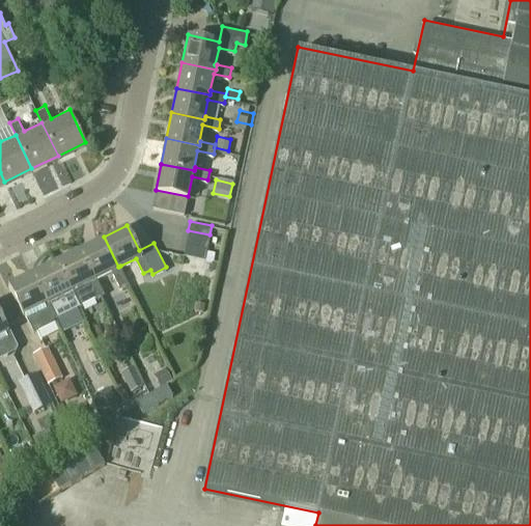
[(206,246),(210,234),(188,230),(186,242),(206,246)]
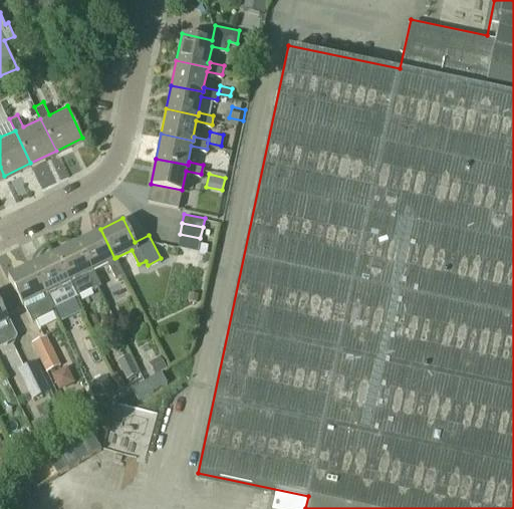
[(123,271),(116,257),(114,258),(100,229),(77,240),(91,270),(94,269),(108,262),(114,275),(123,271)]
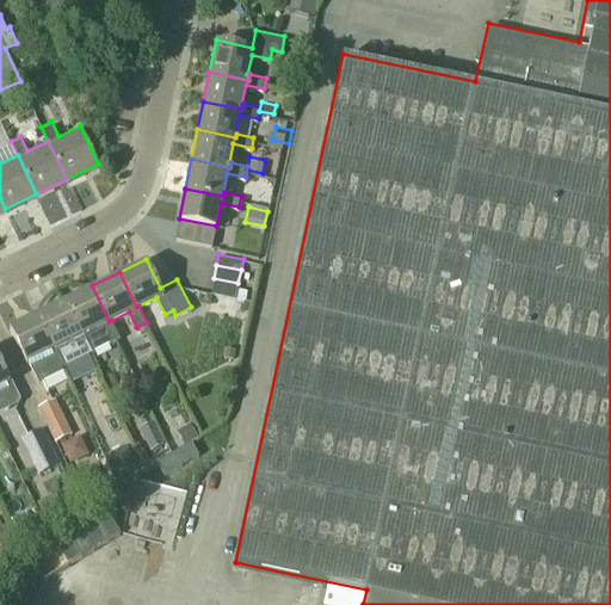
[(235,295),(238,283),(214,278),(211,290),(235,295)]
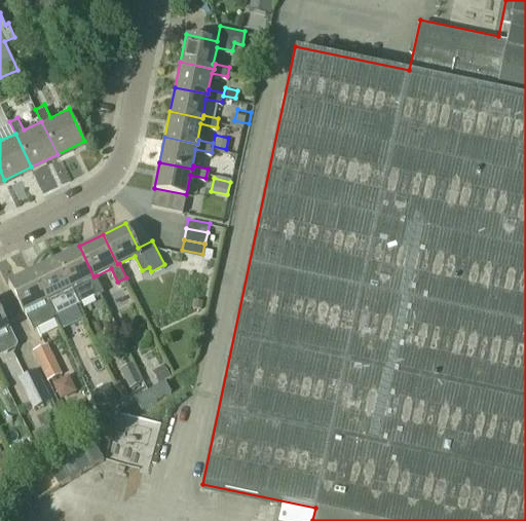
[(103,289),(97,275),(94,276),(79,246),(55,258),(71,288),(73,287),(79,300),(103,289)]
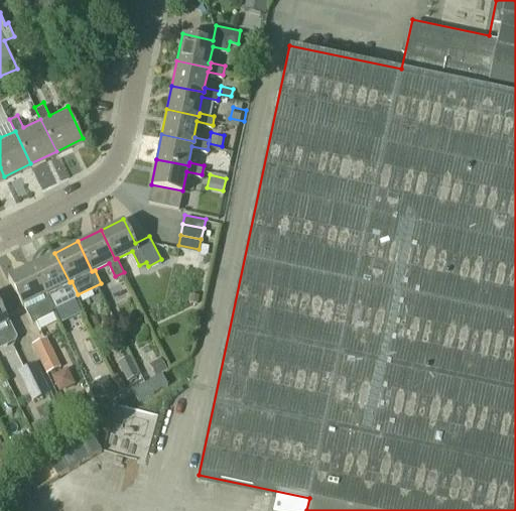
[(55,305),(78,294),(72,281),(70,282),(54,253),(33,263),(47,293),(49,292),(55,305)]
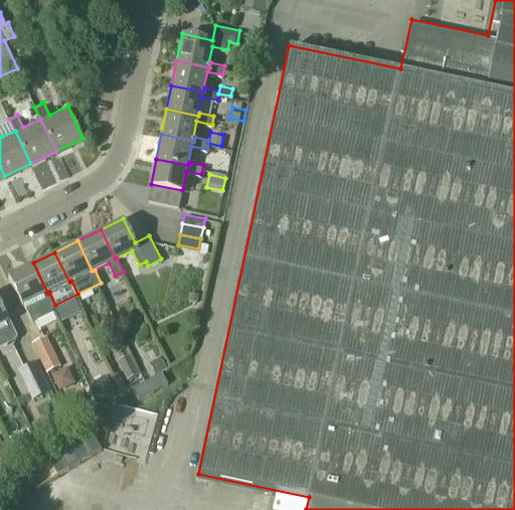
[(24,303),(24,304),(32,321),(53,311),(51,307),(55,305),(49,292),(47,293),(33,263),(8,275),(22,304),(24,303)]
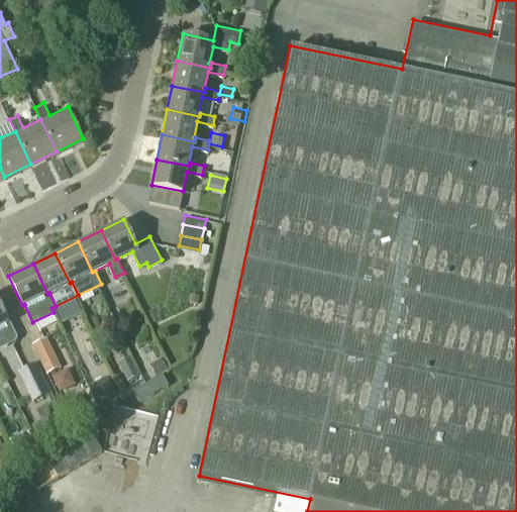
[(200,292),(190,291),(189,299),(199,300),(200,292)]
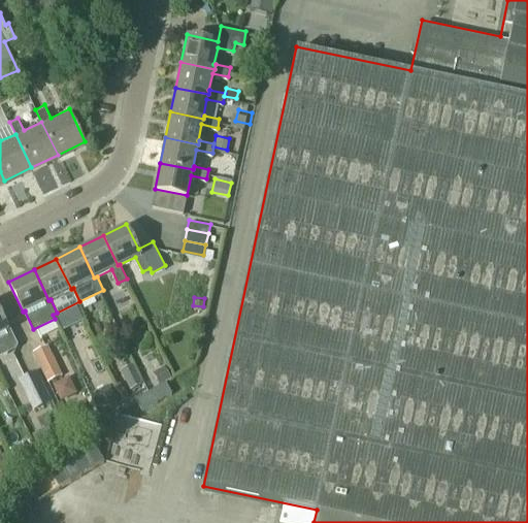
[(0,311),(0,353),(15,346),(17,341),(9,326),(7,327),(0,311)]
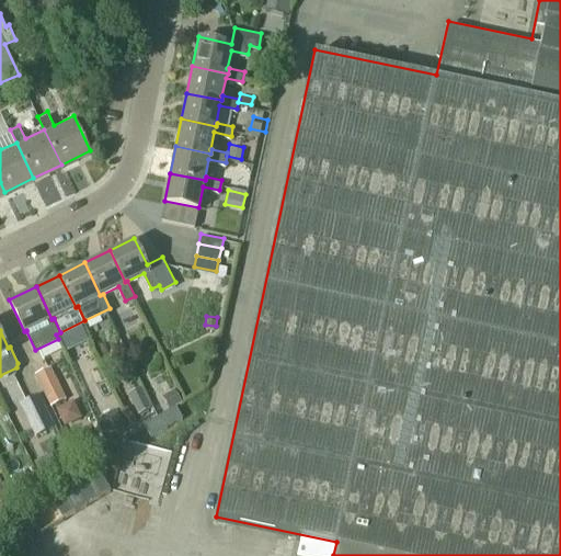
[(66,395),(49,363),(34,371),(49,403),(66,395)]
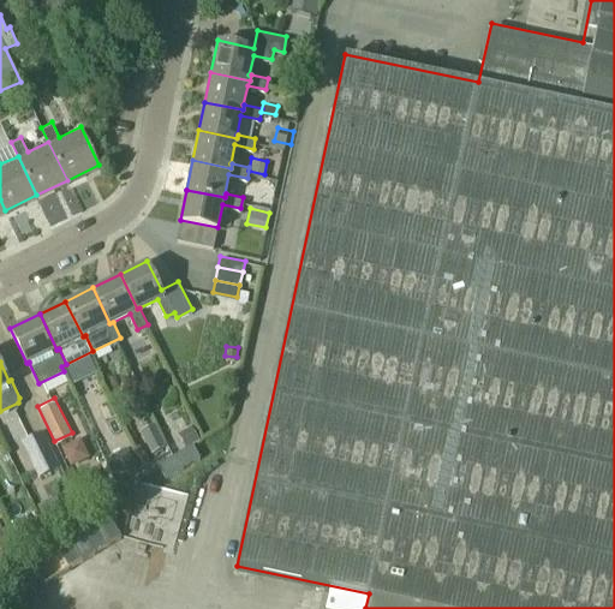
[(139,427),(151,449),(166,442),(155,419),(139,427)]
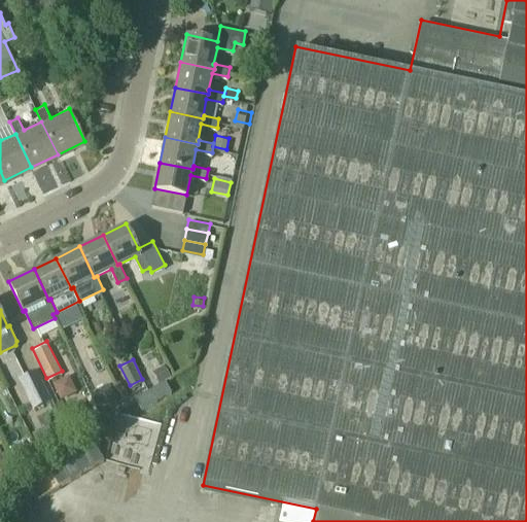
[(164,361),(151,368),(159,381),(171,375),(164,361)]
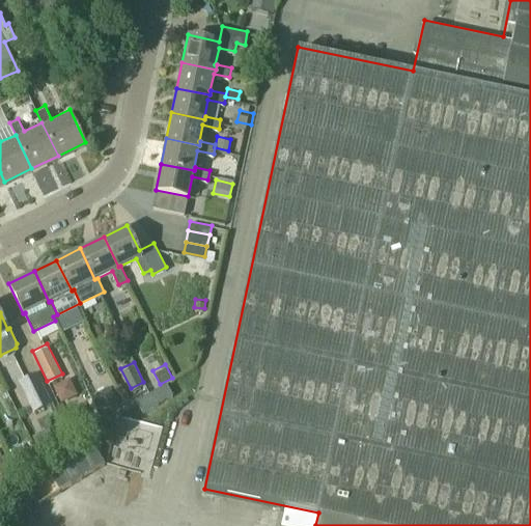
[(36,369),(18,378),(33,409),(52,399),(36,369)]
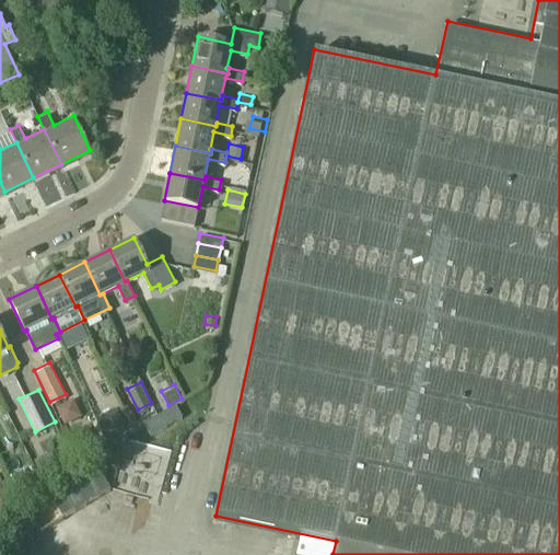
[(175,403),(142,420),(150,432),(182,414),(175,403)]
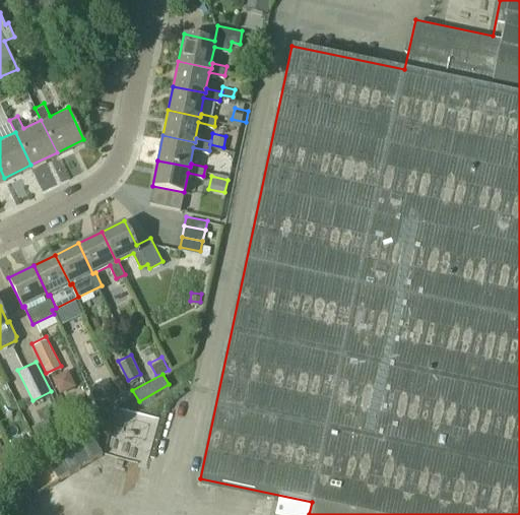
[(115,392),(107,375),(91,383),(100,400),(115,392)]
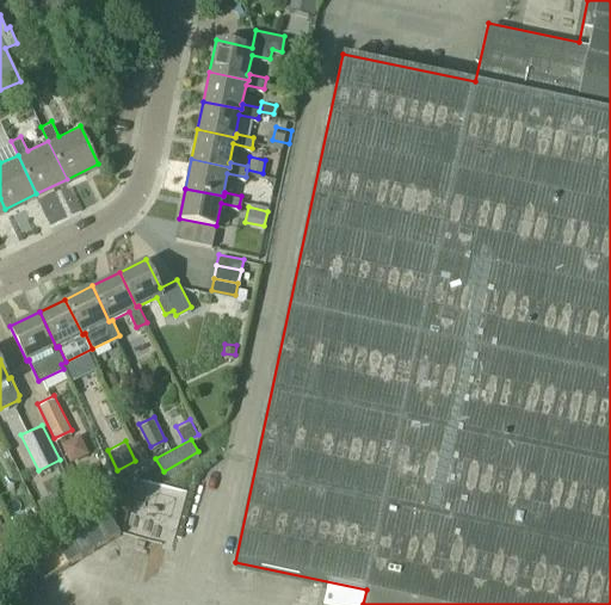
[(28,512),(13,519),(20,533),(35,528),(28,512)]
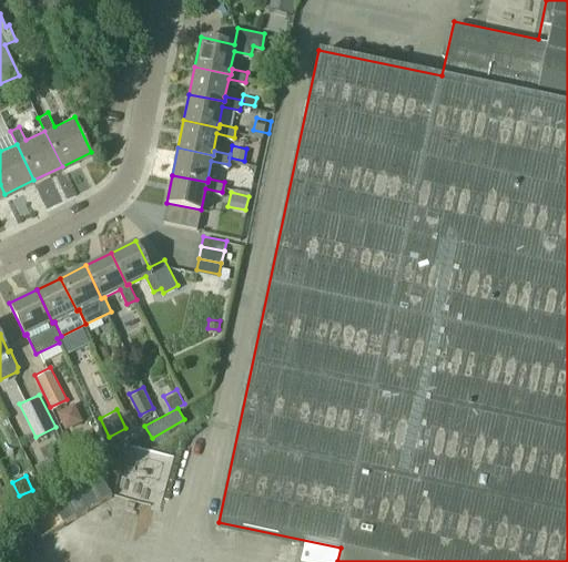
[(0,504),(10,501),(0,479),(0,504)]
